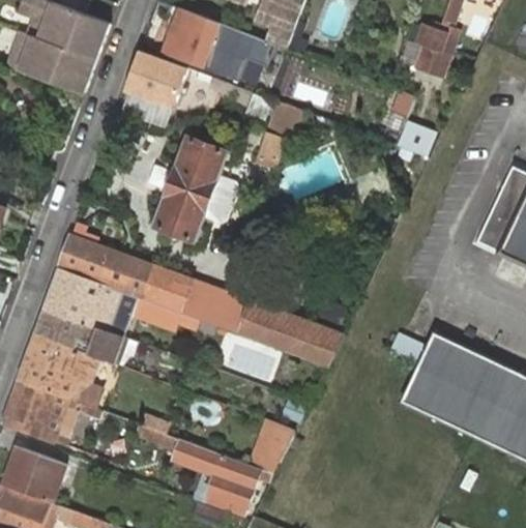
[(89,72),(109,22),(45,0),(21,0),(18,10),(30,16),(12,68),(82,93),(89,72)]
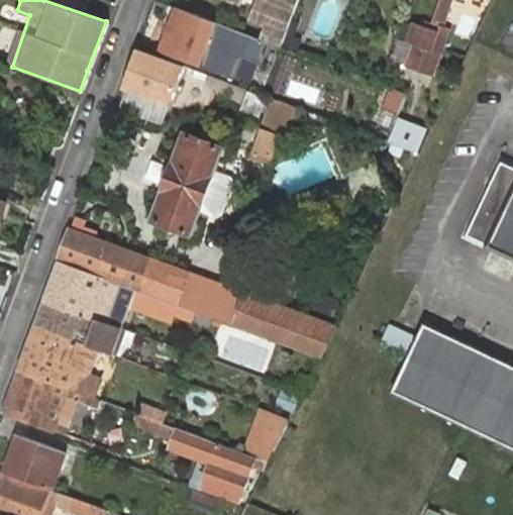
[(264,29),(260,40),(267,43),(280,47),(296,0),(257,0),(248,24),(264,29)]
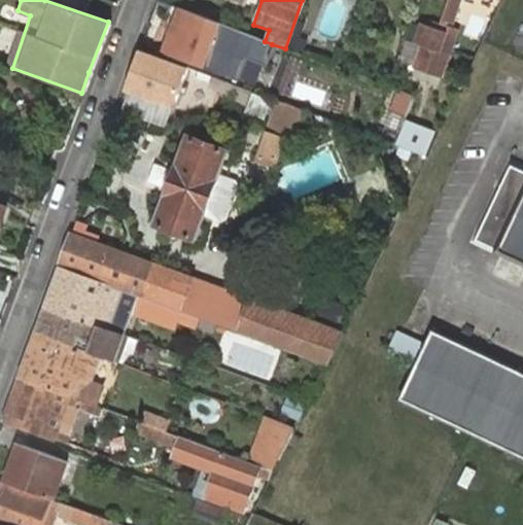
[(445,0),(436,29),(421,24),(414,44),(419,46),(413,67),(440,76),(455,30),(448,28),(457,0),(445,0)]
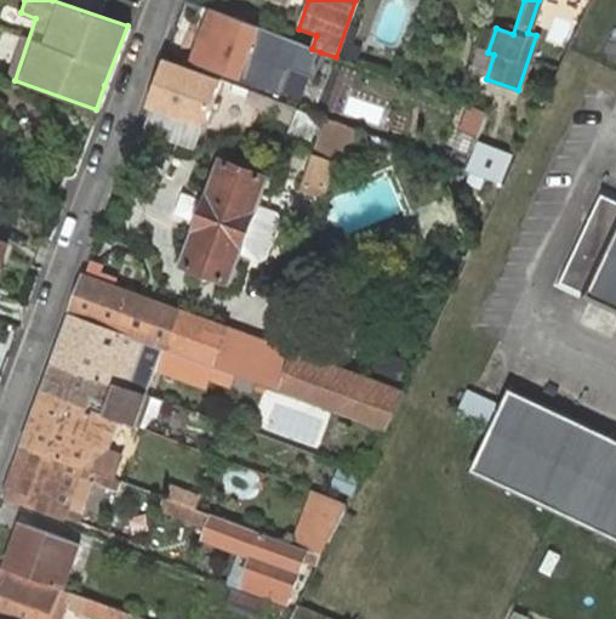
[(312,49),(207,9),(188,57),(279,92),(290,64),(312,73),(320,52),(312,49)]
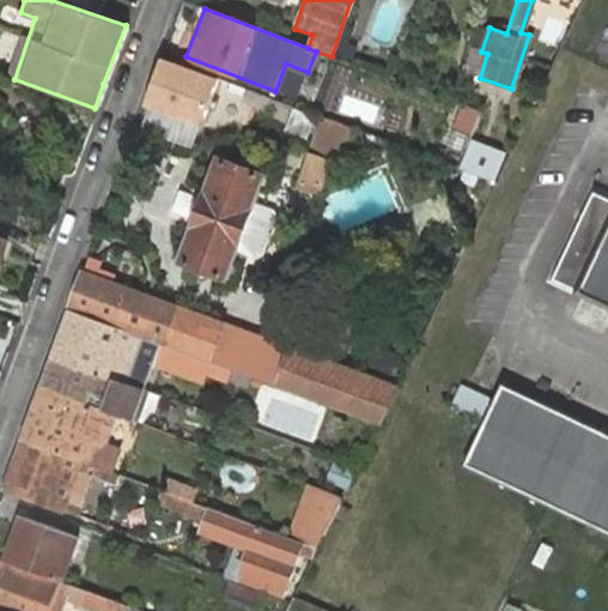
[(490,28),(475,23),(466,46),(481,52),(490,28)]
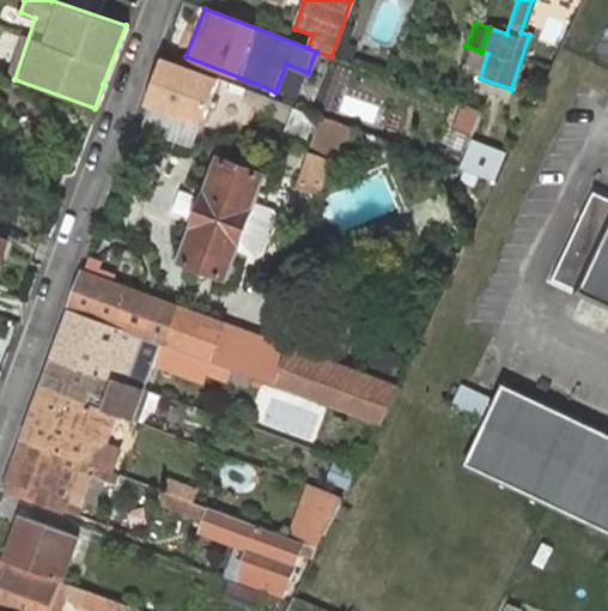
[(216,78),(159,55),(143,103),(199,125),(216,78)]
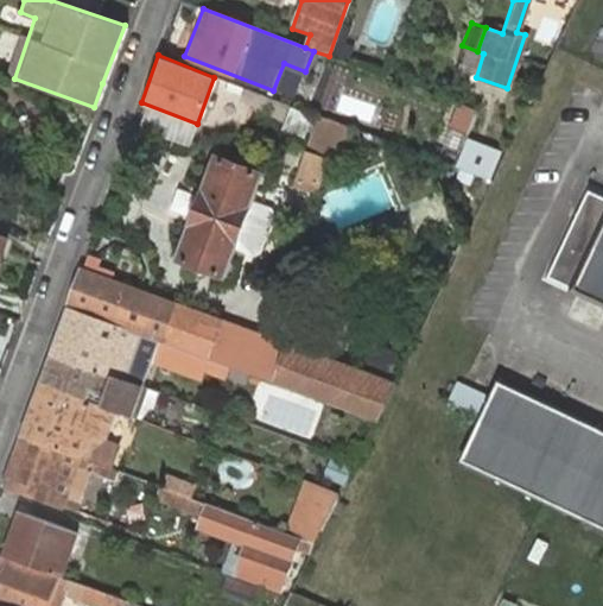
[(445,99),(424,156),(452,166),(461,147),(475,111),(445,99)]
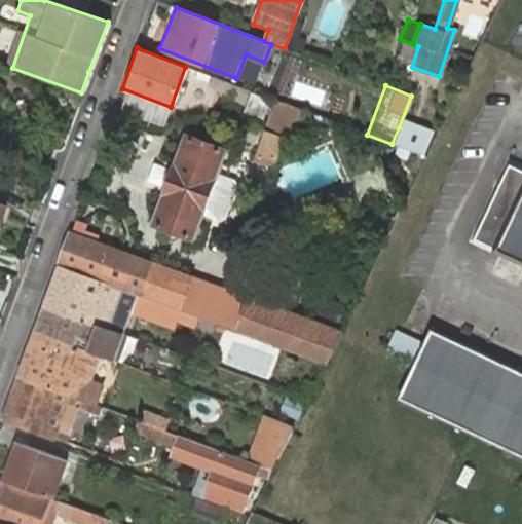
[(239,109),(260,116),(266,99),(246,90),(239,109)]
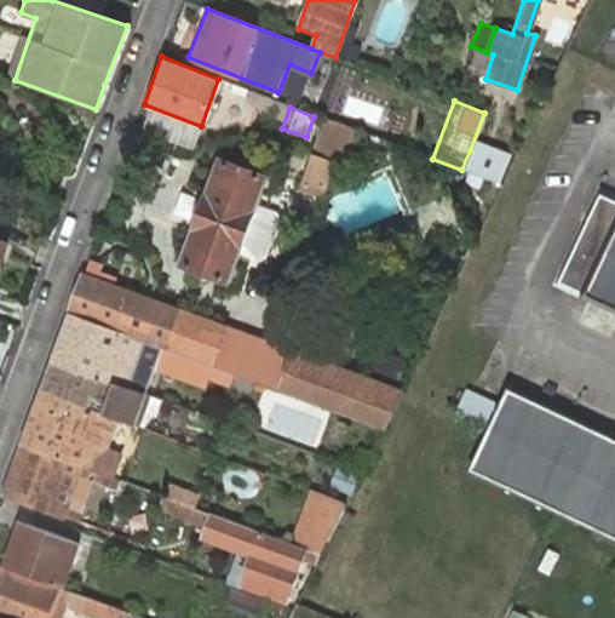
[(340,158),(352,127),(320,115),(309,146),(340,158)]
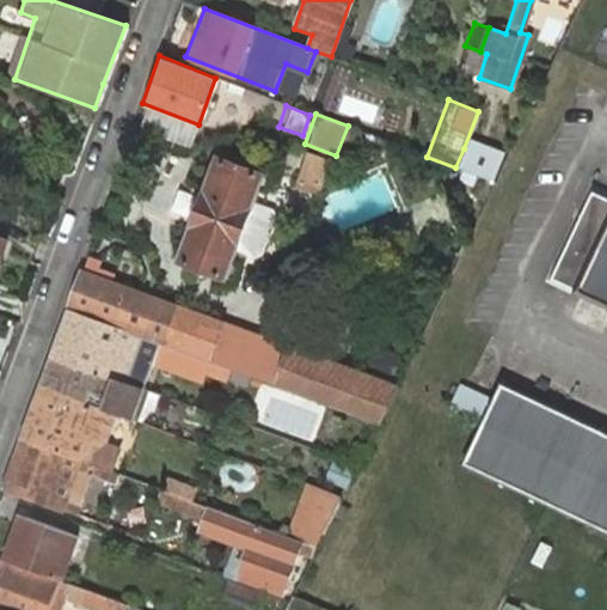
[(464,148),(455,168),(489,180),(496,160),(464,148)]
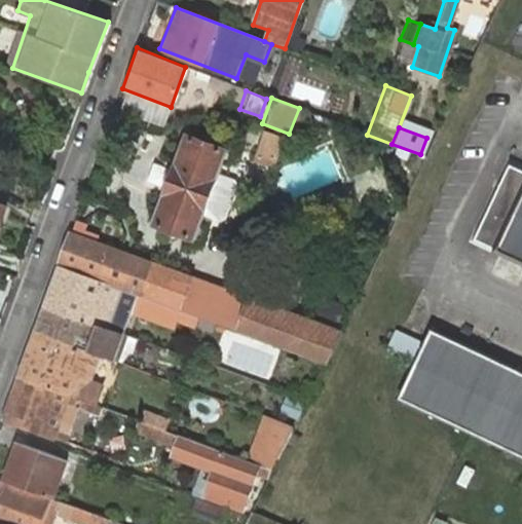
[(262,129),(252,159),(269,165),(281,136),(262,129)]
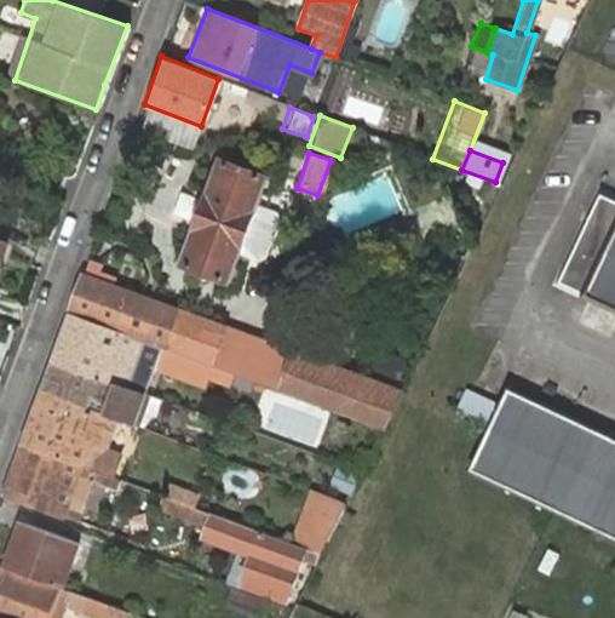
[(195,221),(180,263),(228,280),(264,176),(217,159),(202,200),(195,221)]
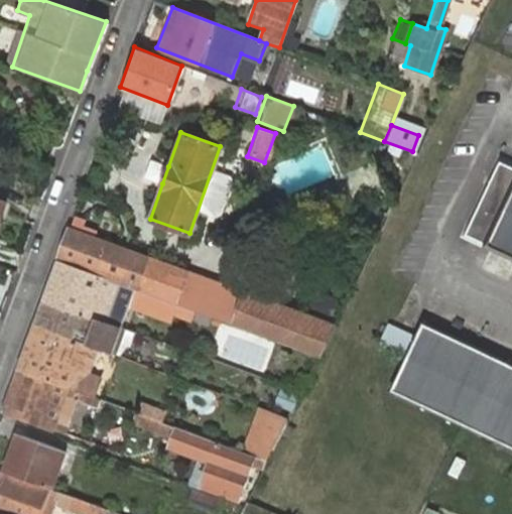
[(162,183),(168,166),(151,160),(145,177),(162,183)]
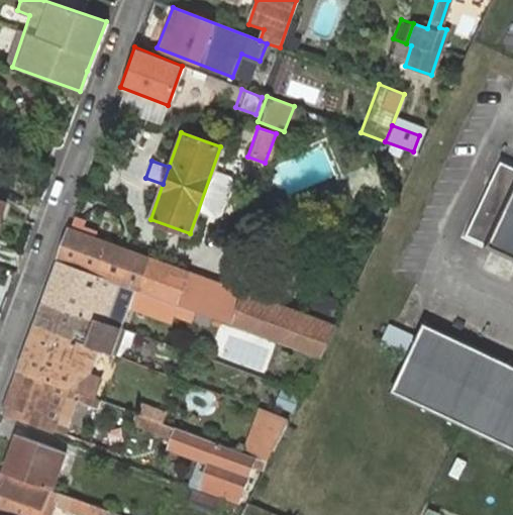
[(512,169),(499,163),(464,235),(512,259),(512,169)]
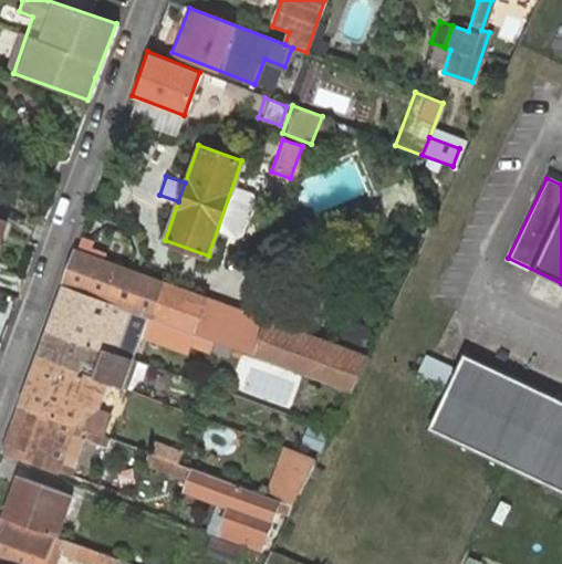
[(196,320),(203,301),(204,298),(168,284),(162,282),(75,250),(62,286),(117,306),(155,321),(194,334),(210,341),(249,354),(253,340),(196,320)]
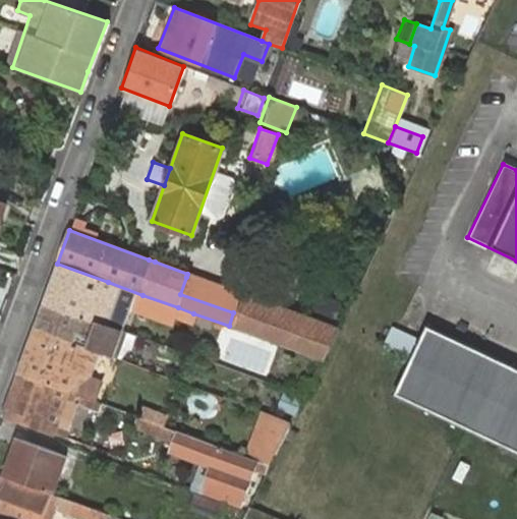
[(108,282),(57,264),(44,301),(95,321),(96,315),(83,311),(94,286),(105,291),(108,282)]
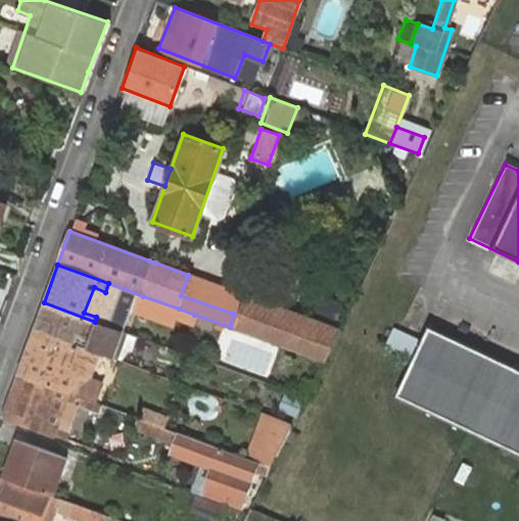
[(245,299),(204,283),(187,278),(181,295),(234,314),(239,316),(245,299)]
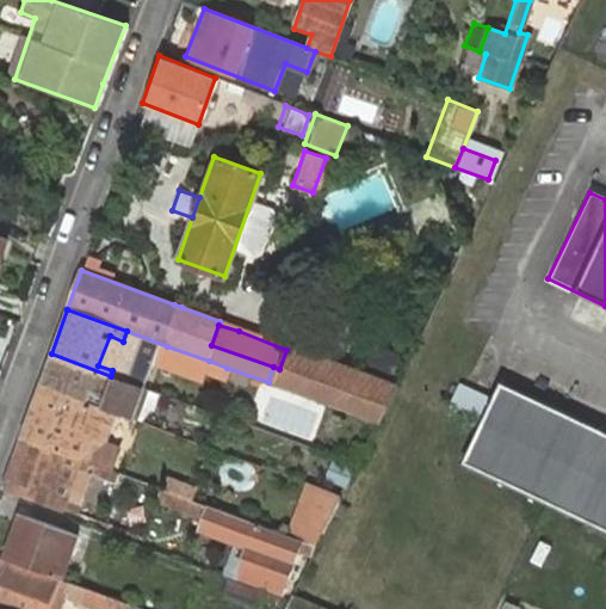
[(112,370),(123,342),(110,336),(98,365),(112,370)]
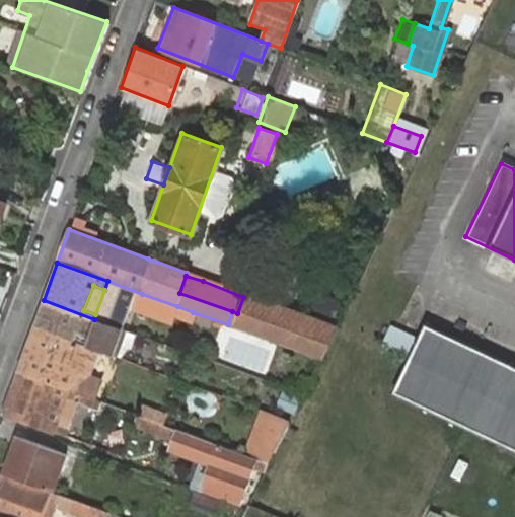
[(244,294),(243,297),(237,313),(233,326),(318,358),(334,326),(244,294)]
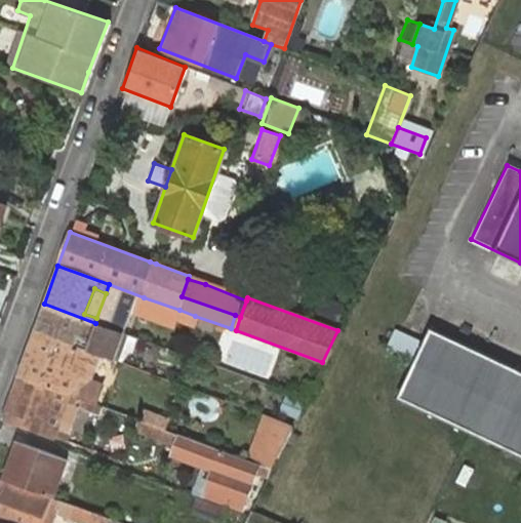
[(95,323),(44,304),(34,329),(97,353),(112,358),(121,332),(95,323)]
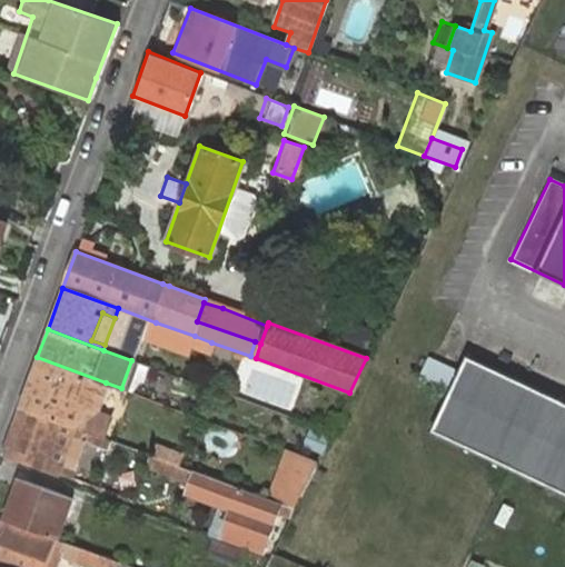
[(208,352),(211,342),(195,336),(190,346),(208,352)]
